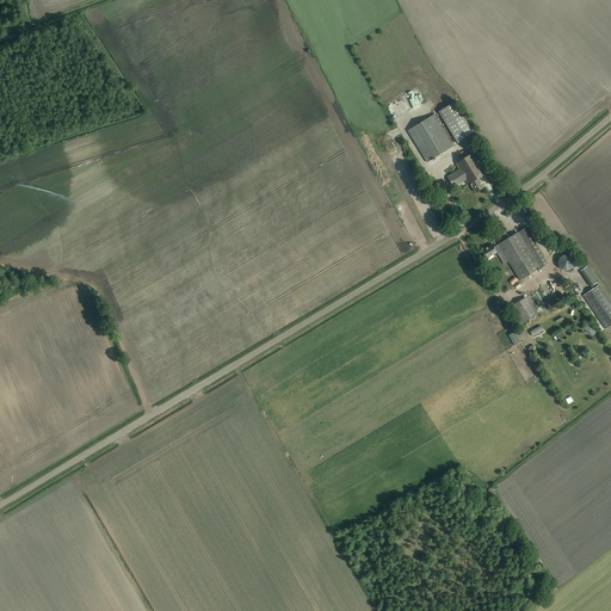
[(411,119),(424,109),(421,106),(425,103),(415,91),(405,99),(408,104),(401,109),(411,119)]
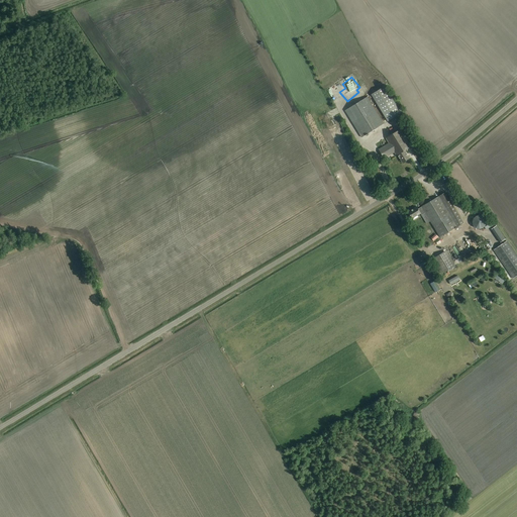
[(385,87),(372,95),(388,122),(401,113),(385,87)]
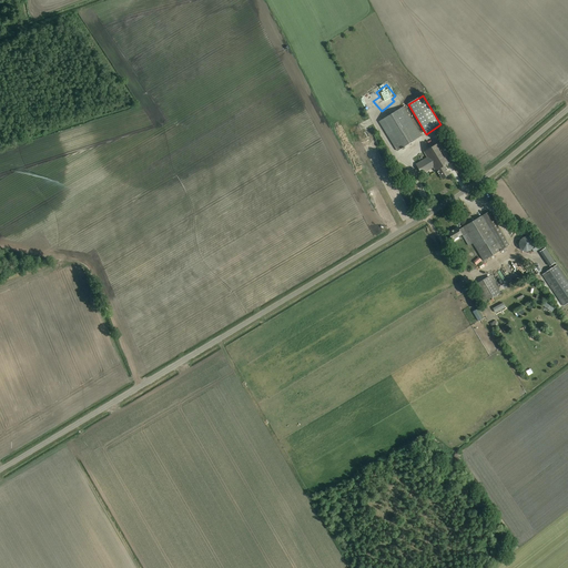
[(404,107),(378,122),(397,152),(422,137),(404,107)]
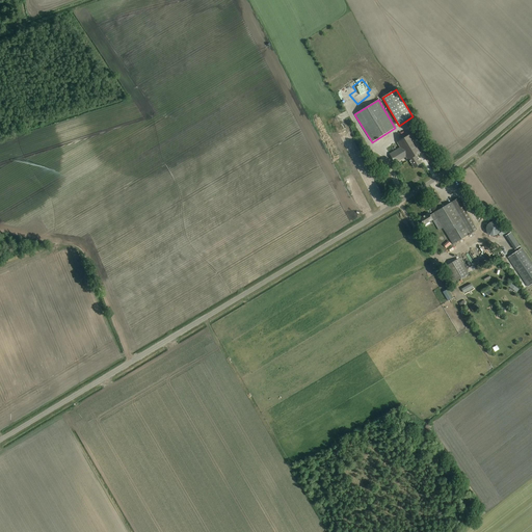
[(422,163),(417,155),(423,151),(413,133),(397,142),(400,148),(390,154),(395,163),(405,157),(408,160),(409,160),(415,167),(422,163)]
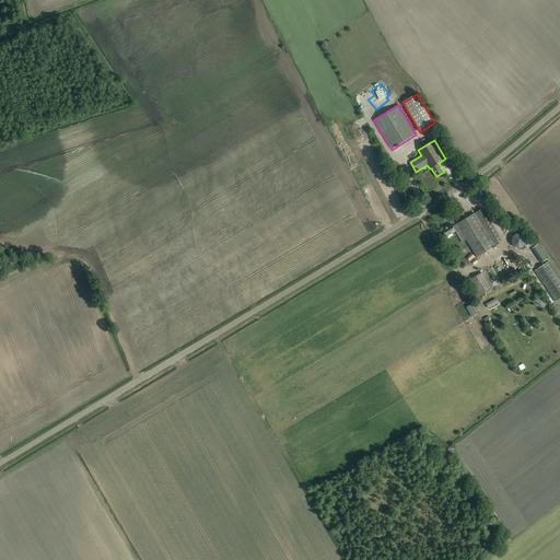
[(377,156),(368,161),(381,190),(387,187),(377,165),(381,163),(377,156)]
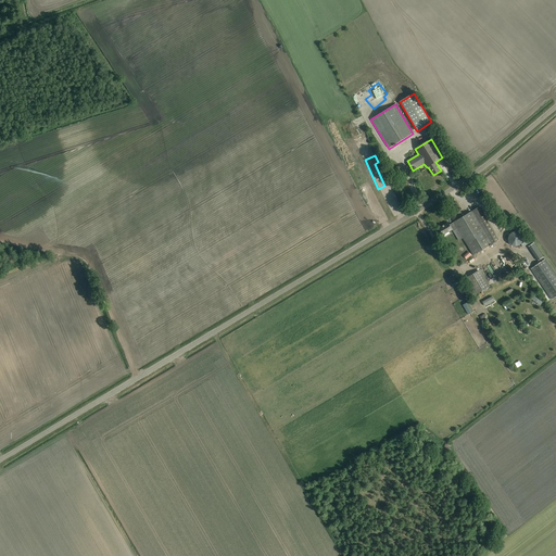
[(498,240),(479,206),(450,225),(449,223),(439,228),(443,235),(444,236),(450,234),(449,231),(452,229),(453,231),(457,228),(474,255),(498,240)]
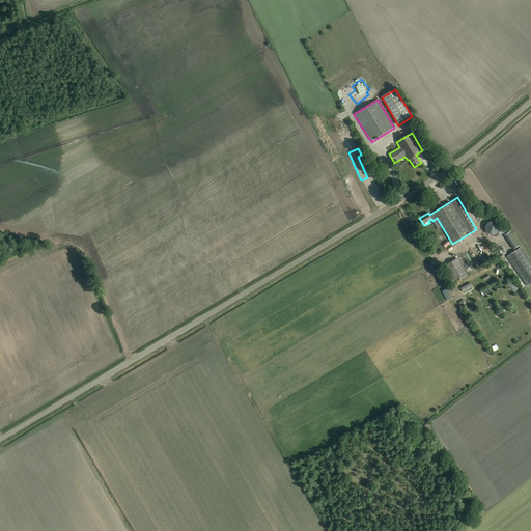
[(488,223),(485,226),(485,229),(486,233),(490,235),(494,235),(497,233),(499,230),(499,226),(496,223),(493,222),(488,223)]
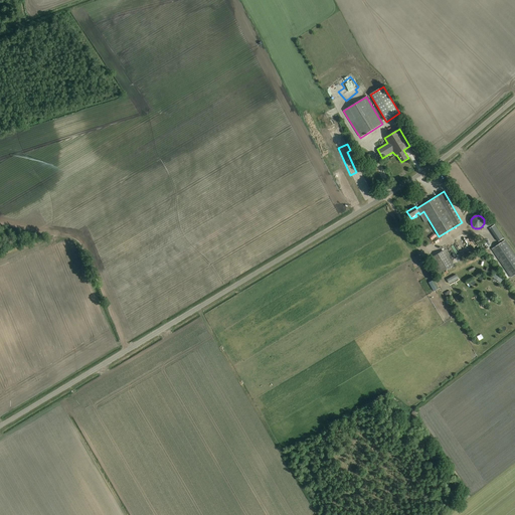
[(492,249),(511,278),(513,277),(514,275),(514,255),(505,240),(492,249)]
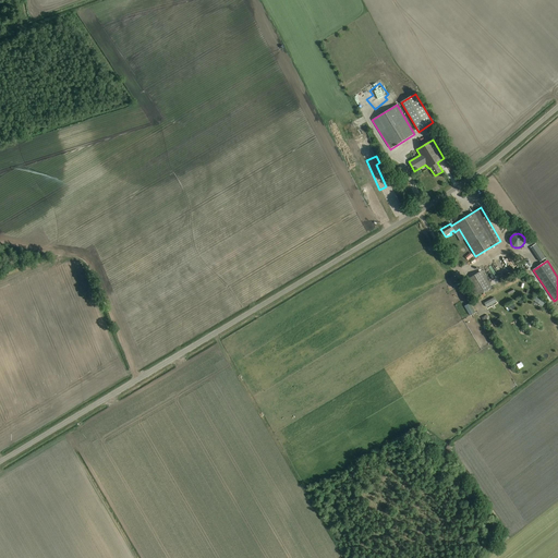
[(482,270),(468,279),(478,298),(493,289),(482,270)]
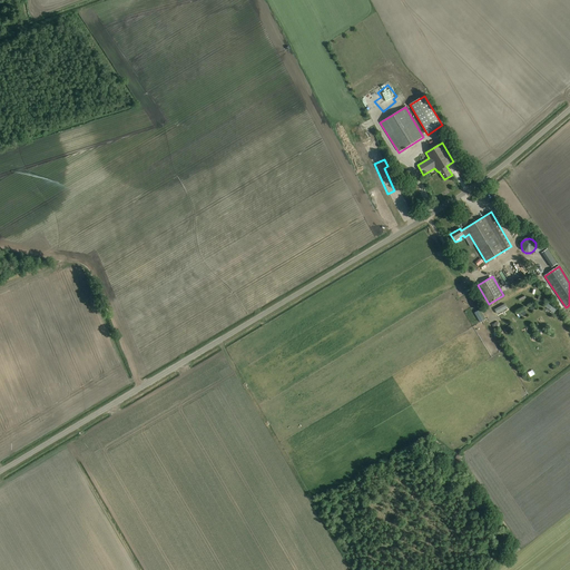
[(508,308),(504,304),(494,310),(498,314),(508,308)]
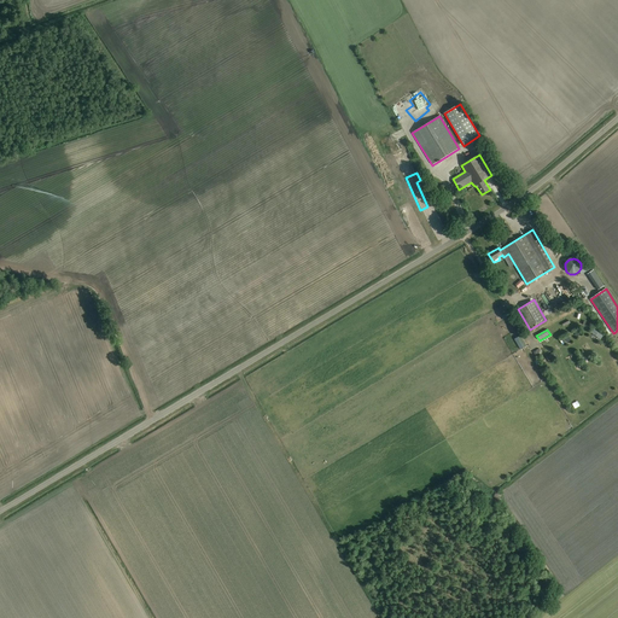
[(594,334),(590,339),(601,345),(604,339),(594,334)]
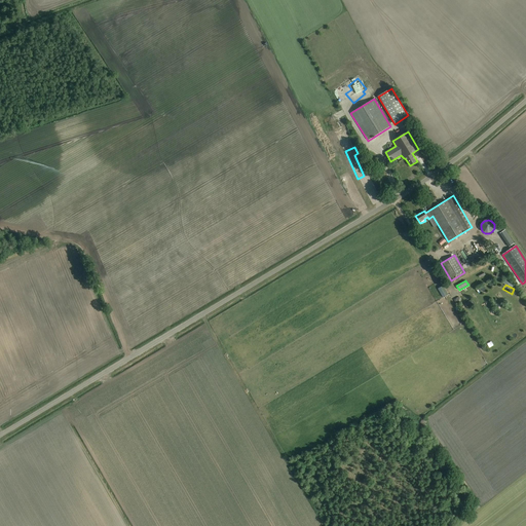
[(443,298),(448,295),(443,286),(438,289),(443,298)]
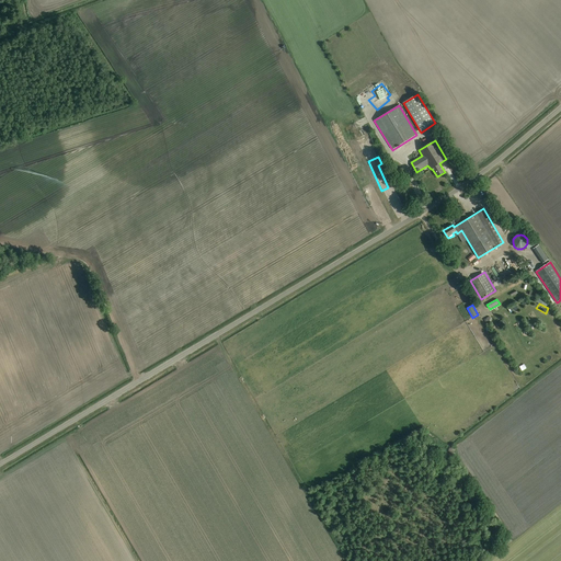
[(499,329),(506,323),(503,319),(495,324),(499,329)]
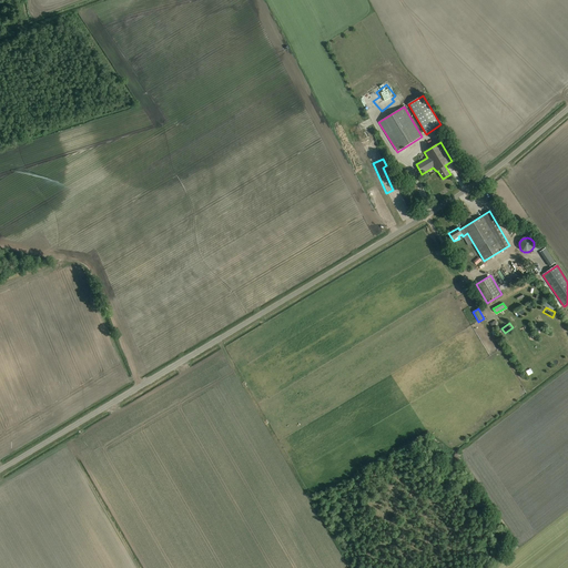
[(480,333),(489,354),(496,351),(486,330),(480,333)]
